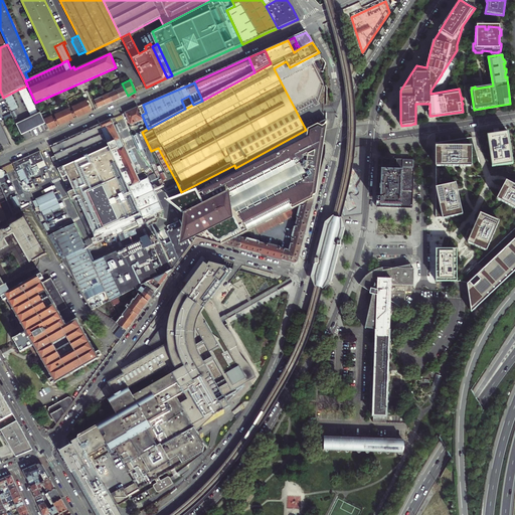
[(40,114),(35,103),(28,88),(21,91),(33,117),(40,114)]
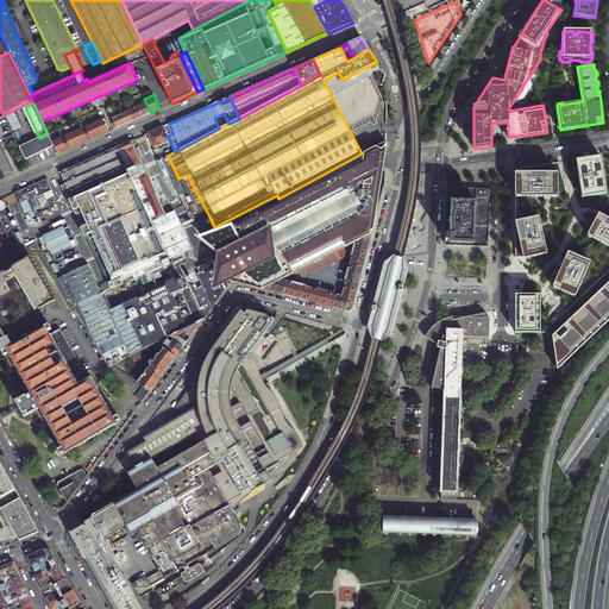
[(146,104),(137,107),(142,117),(146,115),(151,113),(146,104)]
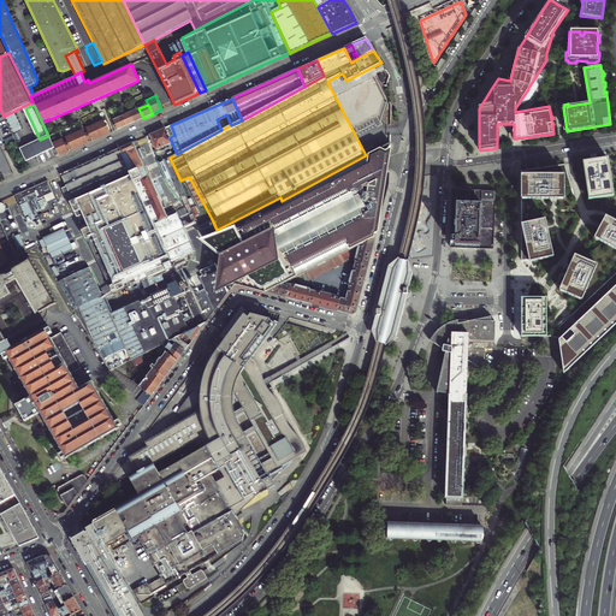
[(138,108),(130,112),(135,122),(140,120),(143,118),(138,108)]
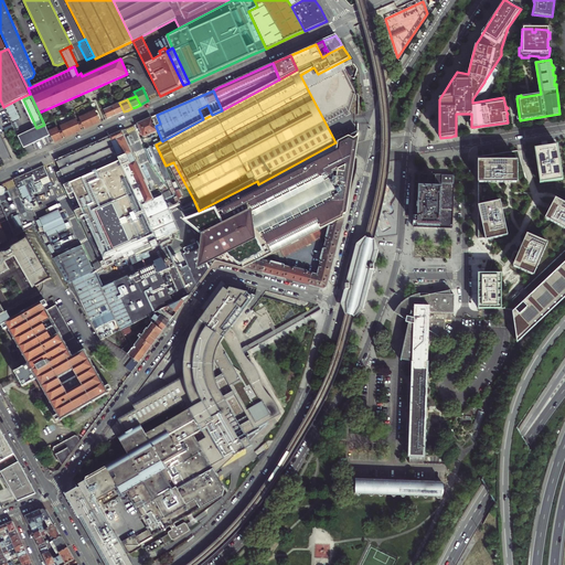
[(13,103),(3,107),(12,125),(22,120),(13,103)]
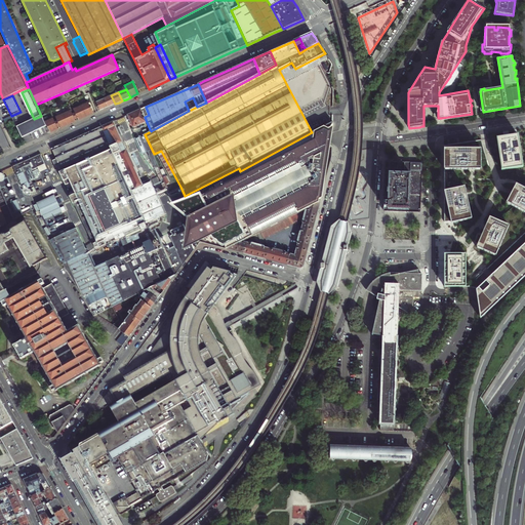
[(111,95),(104,99),(107,108),(111,106),(115,104),(111,95)]
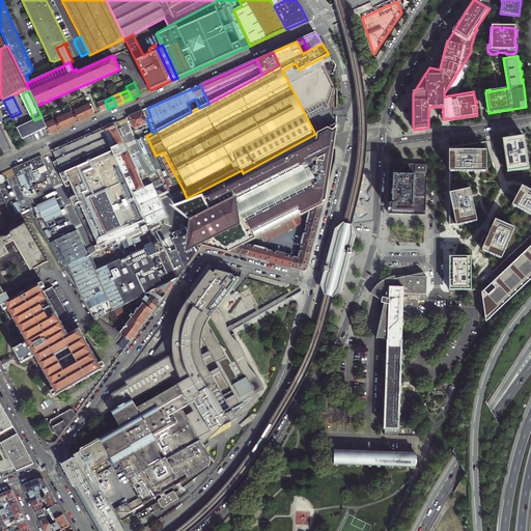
[(105,101),(96,104),(101,112),(104,111),(108,109),(105,101)]
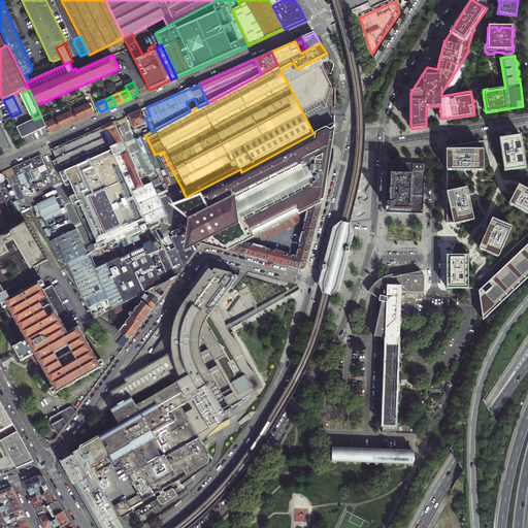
[(92,113),(88,103),(71,109),(73,113),(75,118),(77,122),(86,118),(90,116),(90,114),(92,113)]
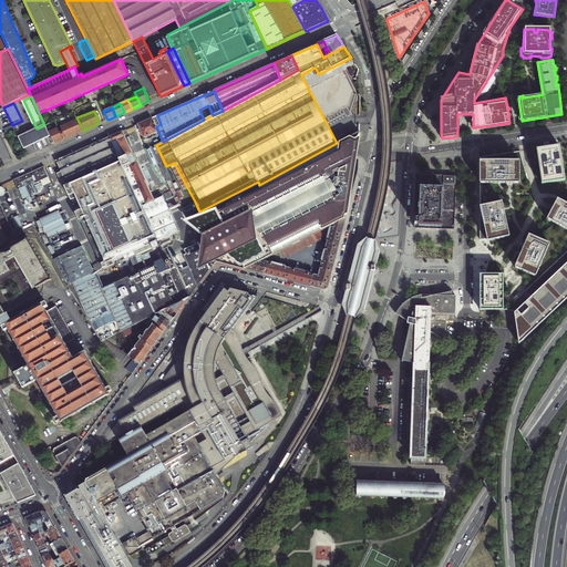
[(140,124),(135,125),(137,131),(141,130),(144,138),(158,132),(156,126),(161,124),(157,115),(151,119),(140,124)]
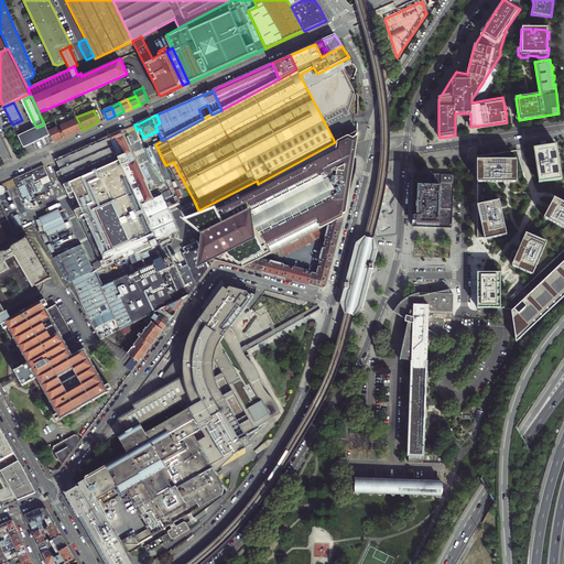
[(75,122),(74,119),(58,126),(60,130),(62,134),(64,138),(71,136),(79,131),(77,127),(75,122)]
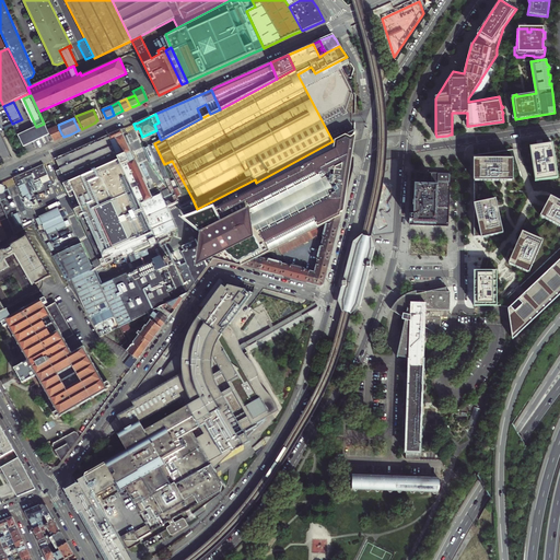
[(38,139),(49,133),(47,130),(44,124),(36,127),(18,136),(23,147),(38,139)]
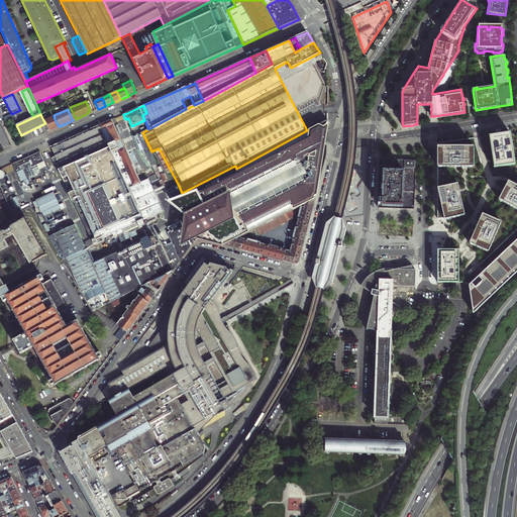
[(48,131),(57,128),(55,124),(53,120),(50,116),(43,120),(45,123),(48,131)]
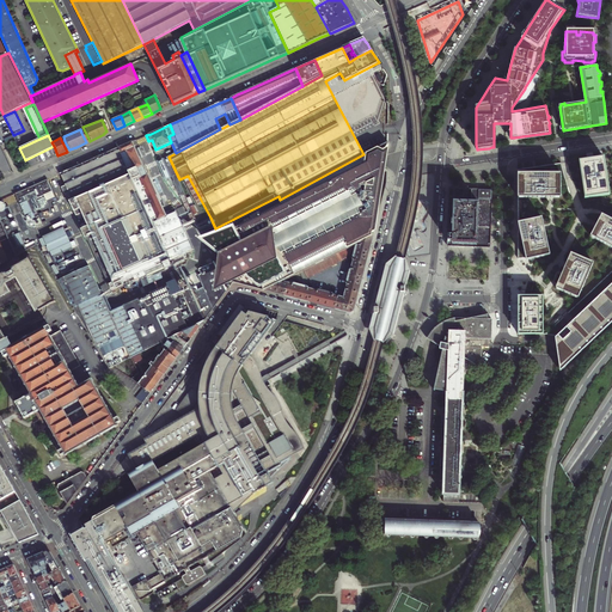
[(68,170),(60,173),(68,190),(65,193),(68,200),(69,199),(77,219),(79,218),(80,222),(86,220),(90,227),(83,231),(87,240),(90,242),(108,285),(110,292),(124,286),(123,283),(128,281),(129,283),(141,279),(142,283),(163,275),(161,273),(173,268),(175,269),(189,263),(191,257),(189,252),(194,251),(177,213),(171,215),(135,140),(68,170)]
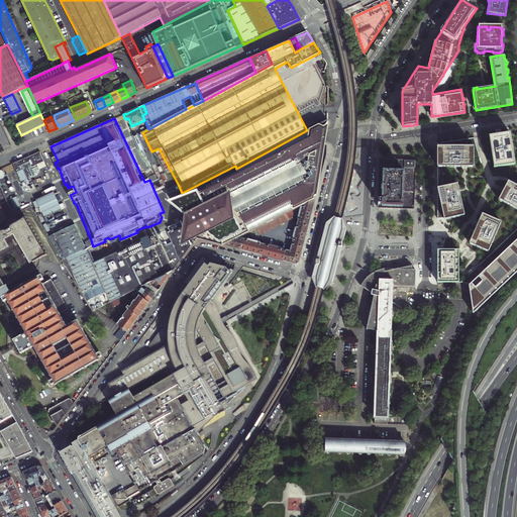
[(209,241),(224,245),(238,238),(256,228),(287,213),(303,205),(315,199),(314,198),(313,197),(312,196),(315,196),(321,152),(325,129),(325,126),(323,125),(323,124),(323,123),(325,122),(326,122),(327,122),(328,119),(307,130),(236,169),(238,172),(190,196),(175,204),(185,215),(202,234),(209,241)]
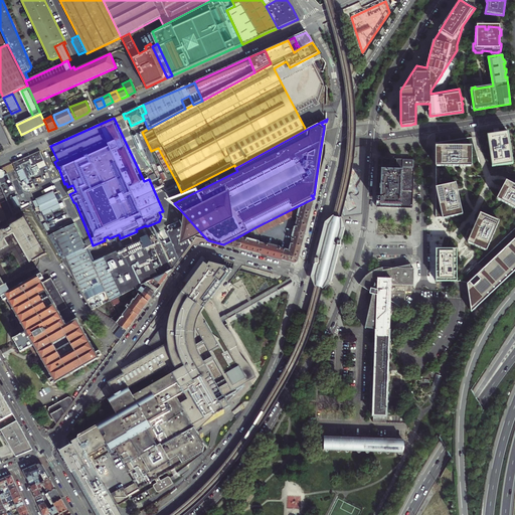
[(508,133),(487,136),(492,167),(513,164),(508,133)]
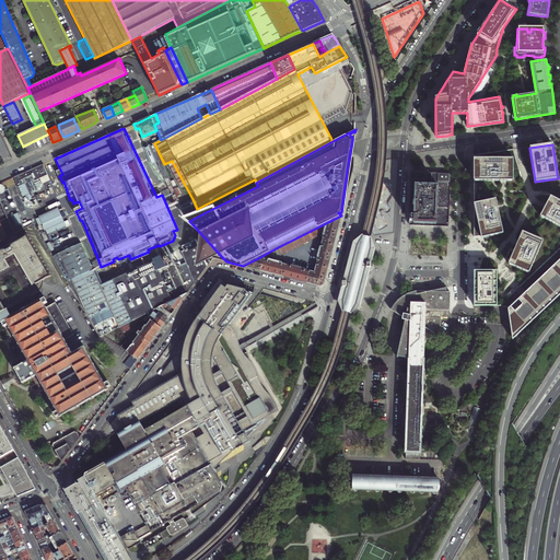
[(513,150),(474,155),(474,159),(474,165),(474,181),(474,183),(475,196),(474,225),(474,240),(503,233),(497,202),(487,202),(487,183),(503,183),(513,183),(513,174),(520,172),(513,150)]
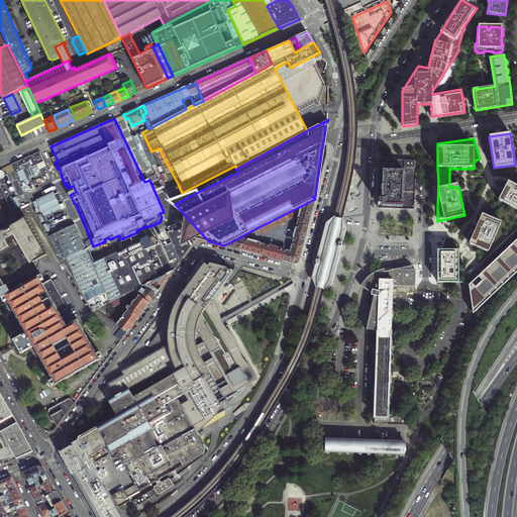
[(41,151),(16,163),(23,180),(29,178),(24,165),(31,162),(33,167),(38,164),(41,169),(47,166),(41,151)]
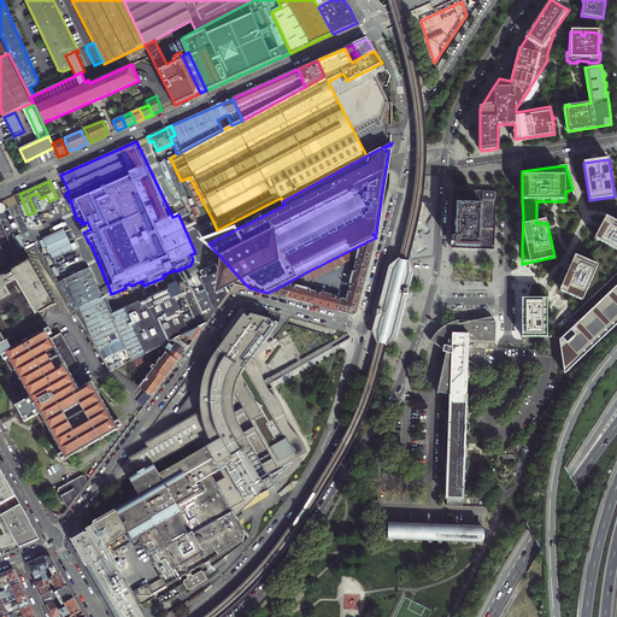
[(494,250),(495,192),(475,191),(475,205),(452,204),(452,218),(451,238),(451,248),(480,248),(494,250)]
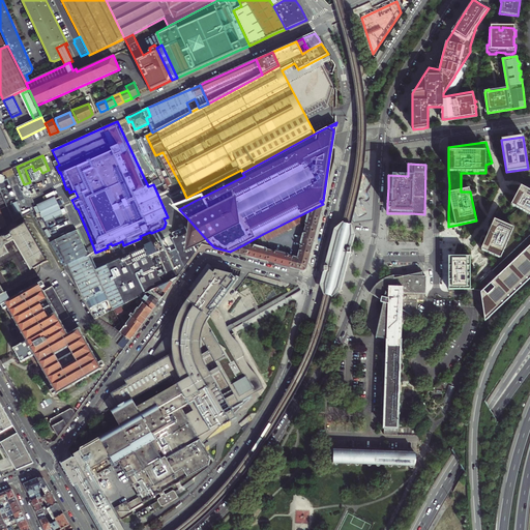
[(37,170),(35,171),(40,183),(43,182),(37,170)]
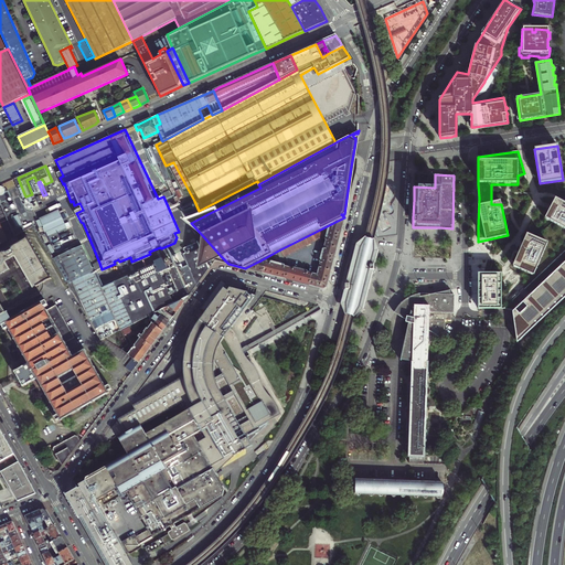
[(257,181),(199,211),(208,214),(260,188),(258,184),(257,181)]
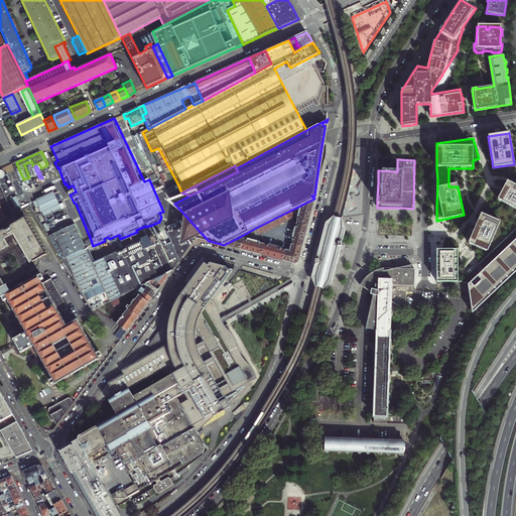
[(7,174),(4,176),(4,175),(4,174),(3,173),(3,172),(2,171),(1,171),(0,170),(0,185),(0,186),(6,183),(5,181),(9,179),(7,174)]
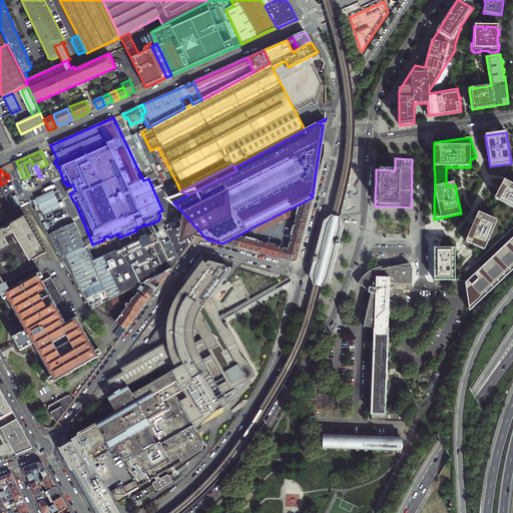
[(512,184),(504,180),(495,196),(512,205),(512,184)]
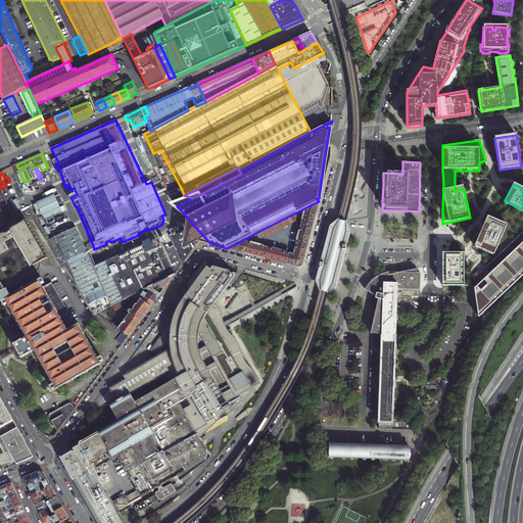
[(64,210),(57,195),(37,204),(39,210),(40,215),(44,214),(45,216),(46,215),(47,219),(64,210)]
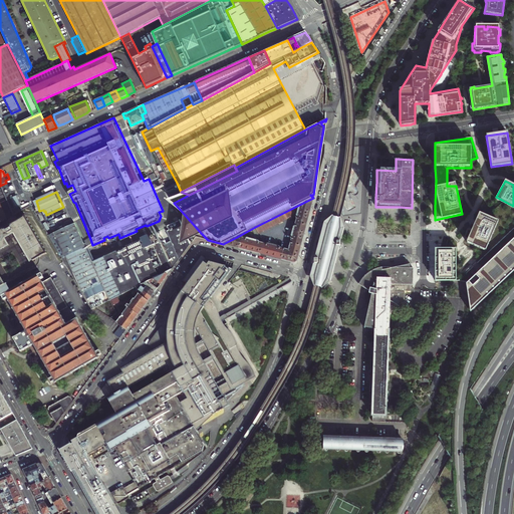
[(16,195),(12,197),(11,195),(9,196),(14,208),(20,205),(16,195)]
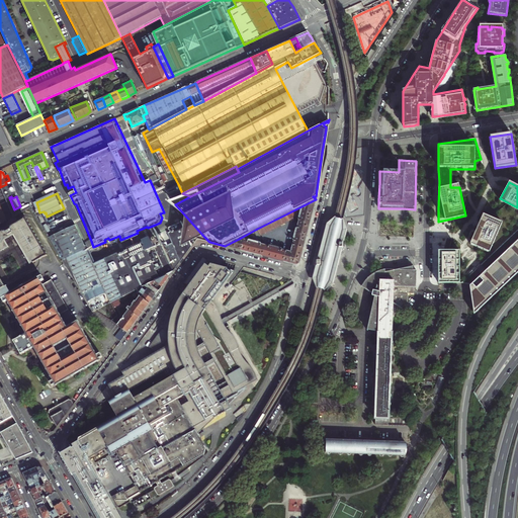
[(298,224),(309,227),(312,217),(316,199),(304,205),(303,207),(301,207),(300,208),(298,219),(298,220),(299,221),(298,224)]
